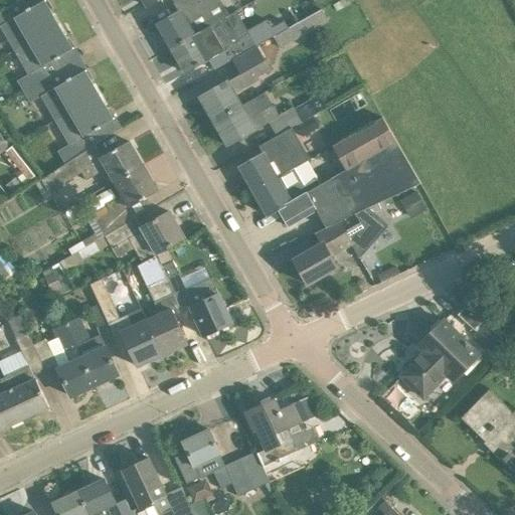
[(59,25),(45,1),(27,11),(22,0),(20,0),(0,14),(0,27),(0,28),(14,51),(59,25)]
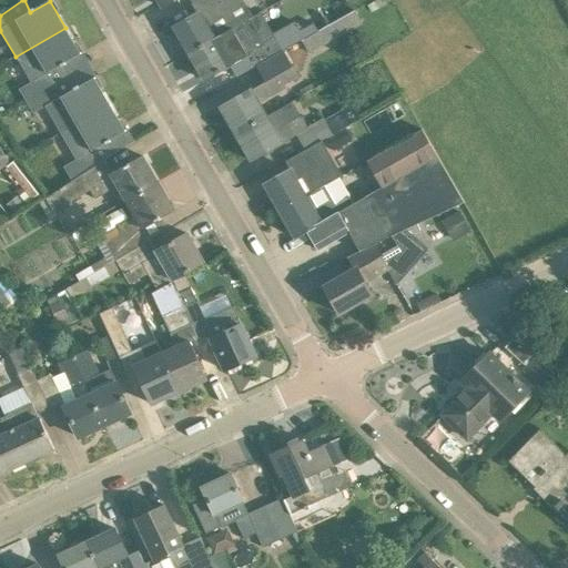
[(189,54),(214,40),(206,27),(245,3),(242,0),(194,0),(192,2),(199,13),(173,28),(189,54)]
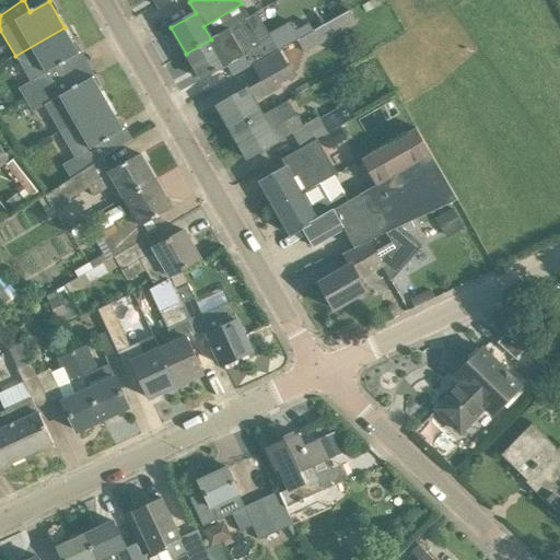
[(279,50),(300,38),(295,31),(290,22),(269,34),(271,36),(272,38),(279,50)]
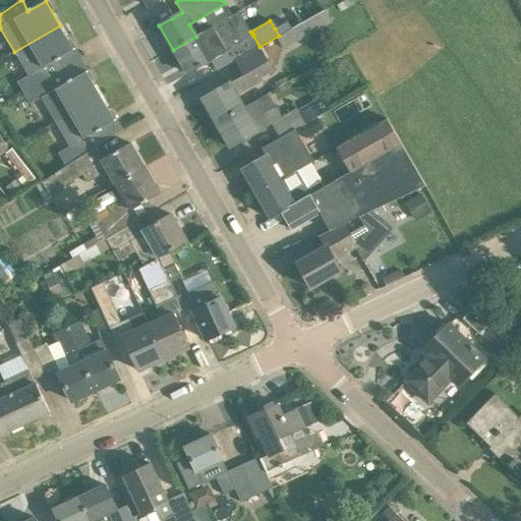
[(275,29),(279,36),(292,29),(287,21),(275,29)]
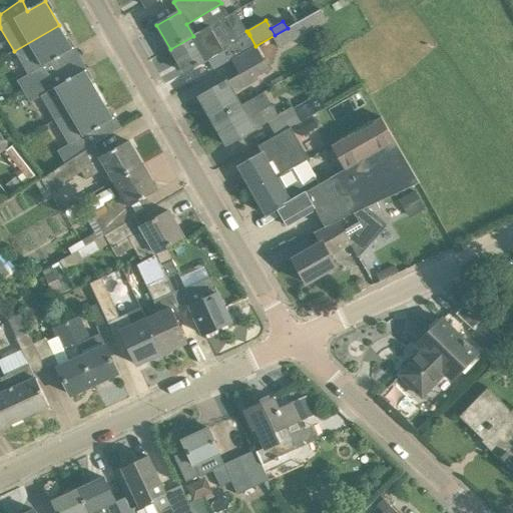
[(73,49),(59,25),(14,51),(28,75),(17,81),(24,92),(64,69),(57,58),(73,49)]
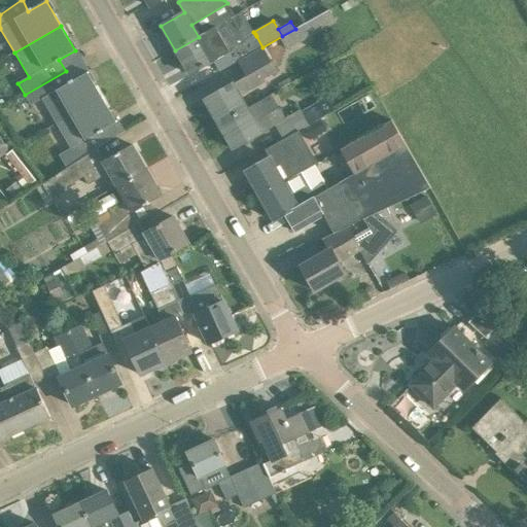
[(226,53),(230,50),(216,27),(199,37),(175,50),(189,75),(227,55),(226,53)]
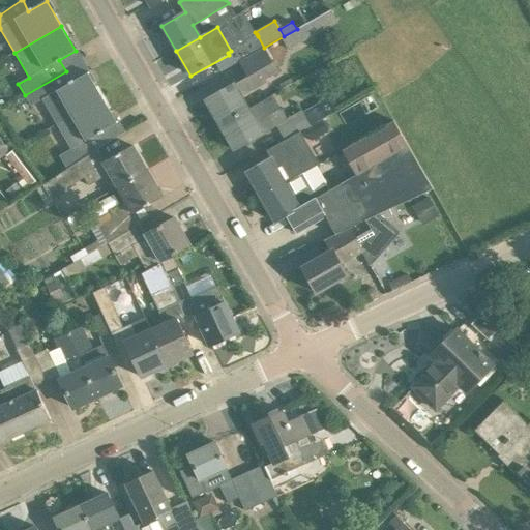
[(256,35),(245,40),(246,41),(234,49),(242,63),(265,50),(264,48),(258,36),(257,37),(256,35)]
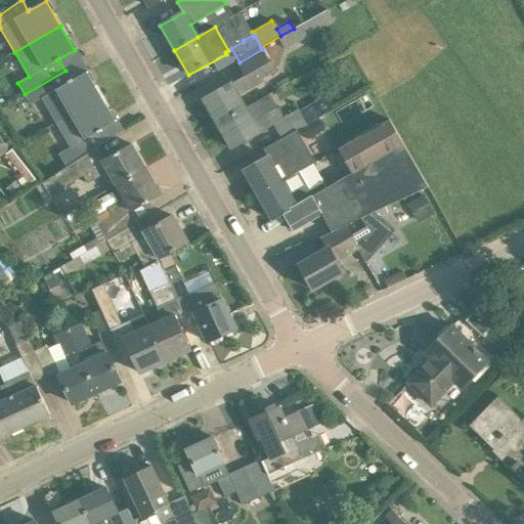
[(245,75),(269,60),(262,49),(239,62),(237,63),(245,75)]
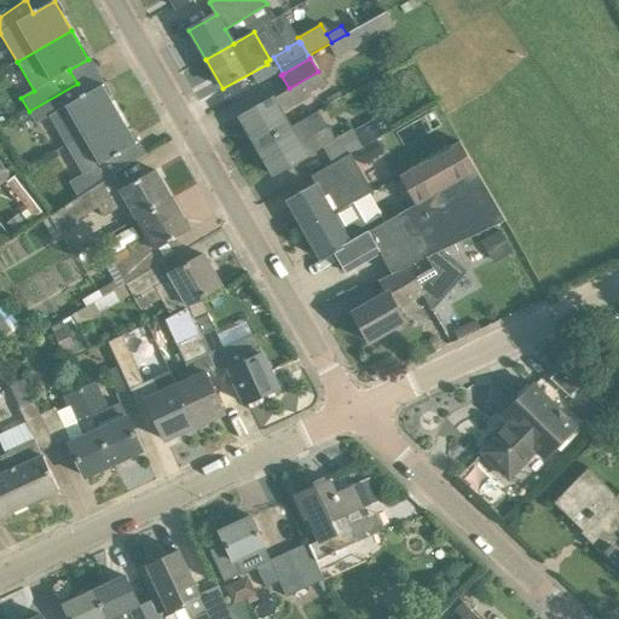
[(327,86),(318,71),(289,88),(239,119),(258,148),(290,128),(282,114),(307,99),(306,97),(327,86)]
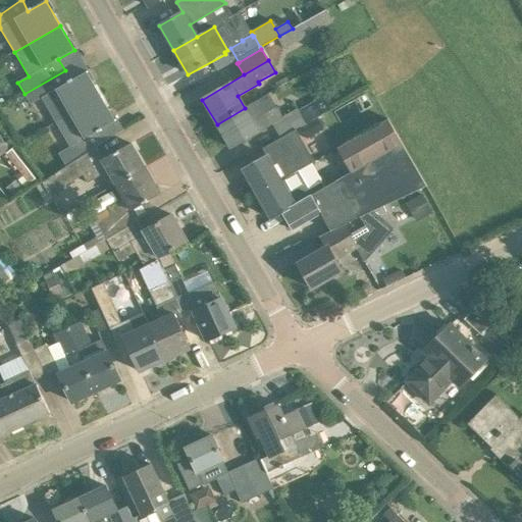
[(55,123),(101,97),(87,72),(71,82),(65,70),(24,94),(31,105),(42,99),(55,123)]
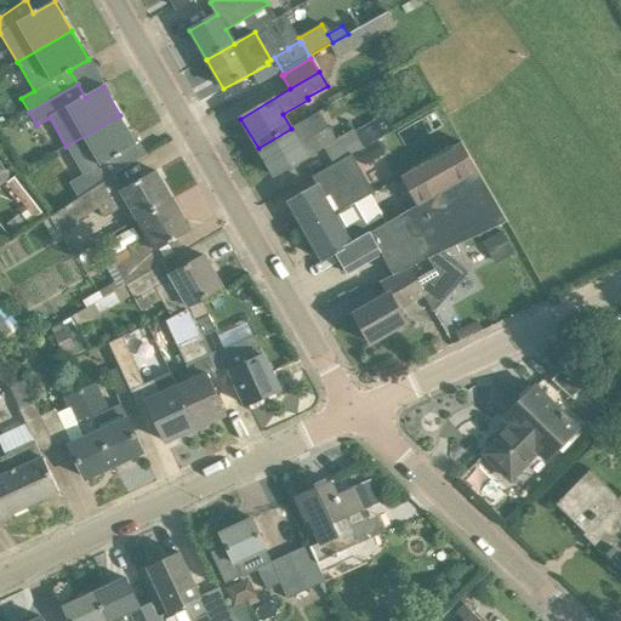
[(24,130),(34,125),(28,114),(18,119),(24,130)]
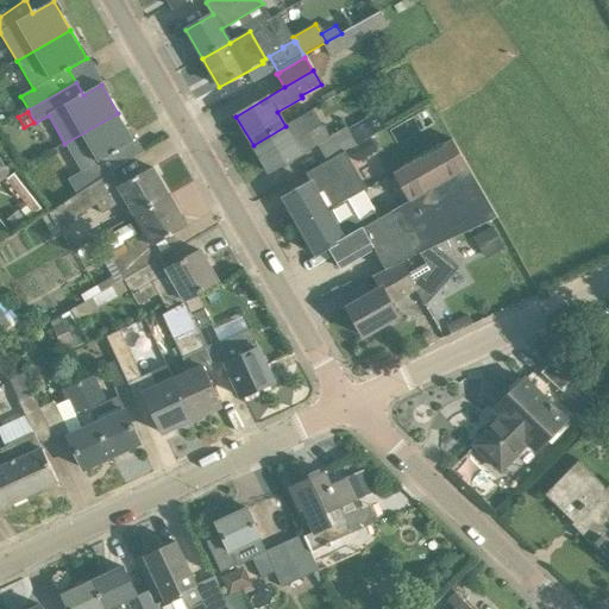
[(117,152),(135,142),(118,113),(64,144),(81,173),(68,180),(76,194),(86,187),(88,186),(111,170),(123,162),(117,152)]
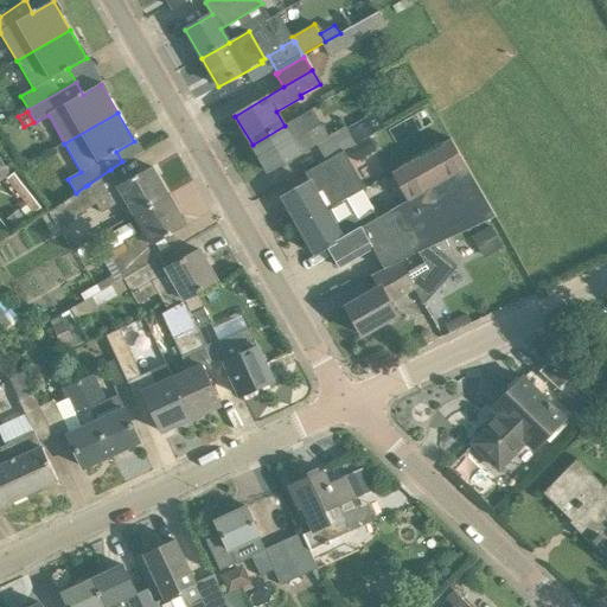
[(326,161),(344,151),(349,148),(366,138),(384,127),(377,114),(358,123),(347,129),(345,127),(327,138),(320,126),(293,141),(285,126),(253,145),(268,173),(317,146),(326,161)]
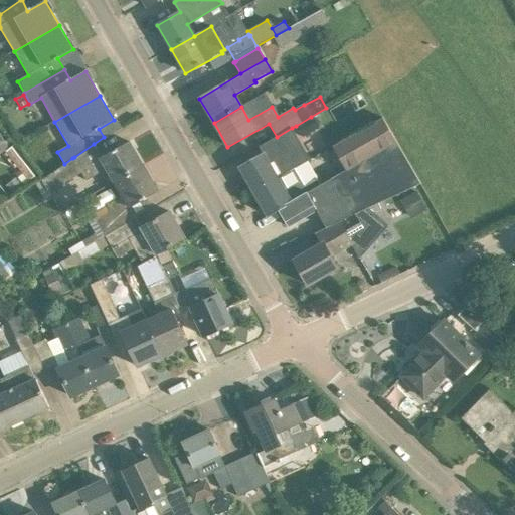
[(311,117),(296,126),(303,138),(318,129),(311,117)]
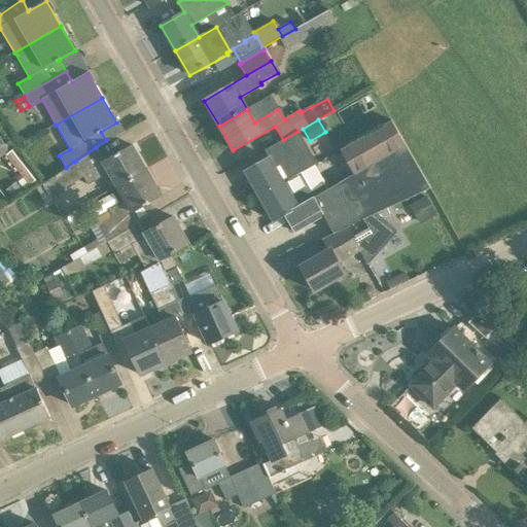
[(354,175),(391,153),(406,145),(391,120),(340,150),(354,175)]
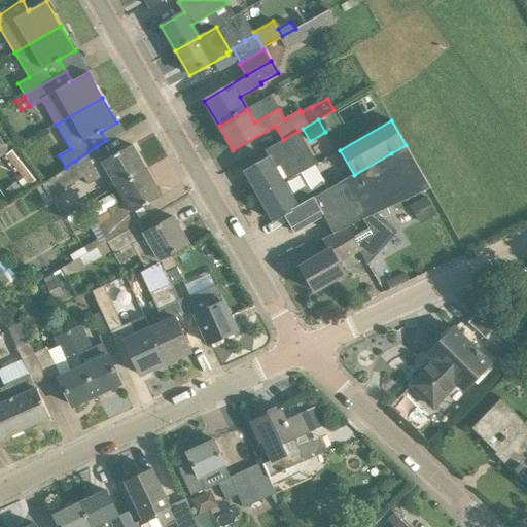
[(299,131),(283,140),(281,141),(285,149),(245,172),(259,196),(283,182),(294,176),(301,173),(317,164),(299,131)]
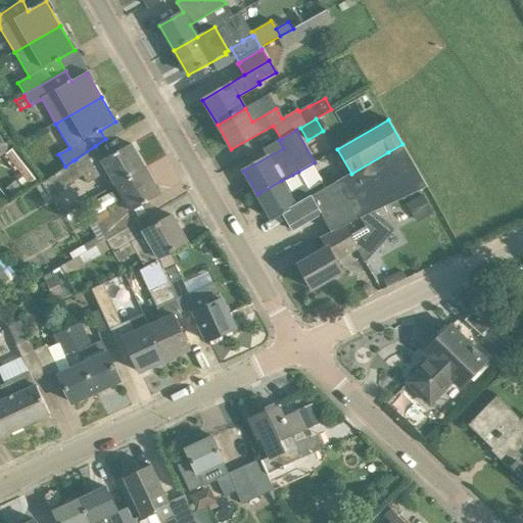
[(116,186),(145,170),(131,144),(101,157),(95,146),(76,159),(74,160),(65,167),(66,168),(42,184),(43,184),(37,187),(45,202),(67,190),(65,186),(83,176),(88,184),(101,177),(108,190),(116,186)]
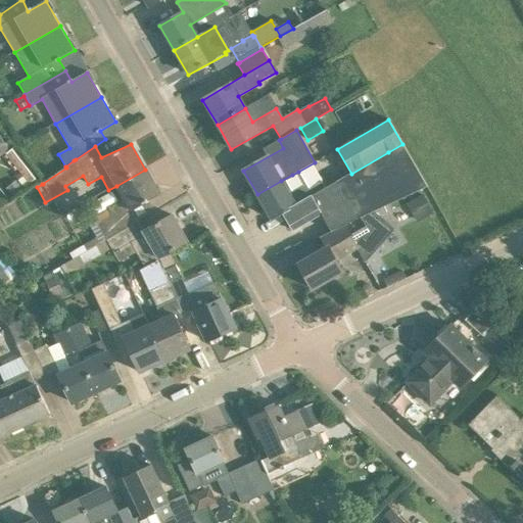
[(379,209),(428,188),(402,144),(388,152),(351,174),(326,189),(304,200),(287,210),(282,214),(293,232),(322,216),(331,233),(344,226),(379,209)]
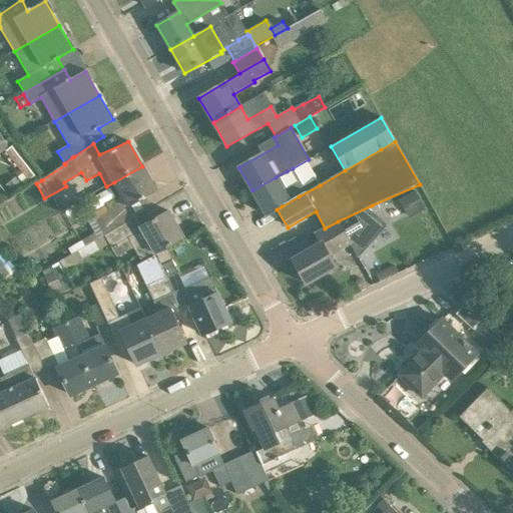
[(5,151),(6,151),(3,153),(14,168),(17,166),(20,170),(15,173),(24,184),(28,180),(35,175),(12,146),(8,148),(5,151)]
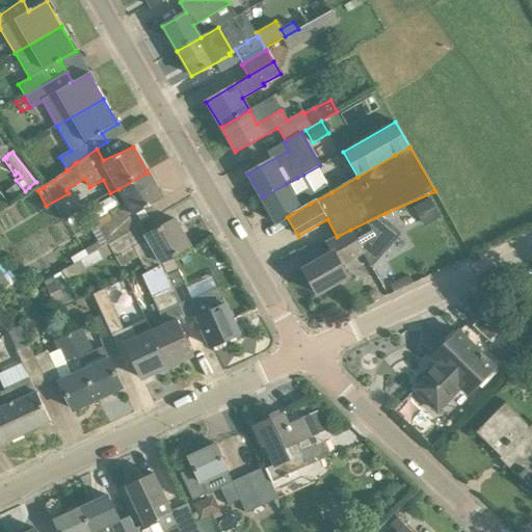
[(128,218),(162,198),(148,173),(118,189),(126,203),(109,212),(110,213),(89,225),(98,241),(102,248),(133,230),(135,229),(128,218)]
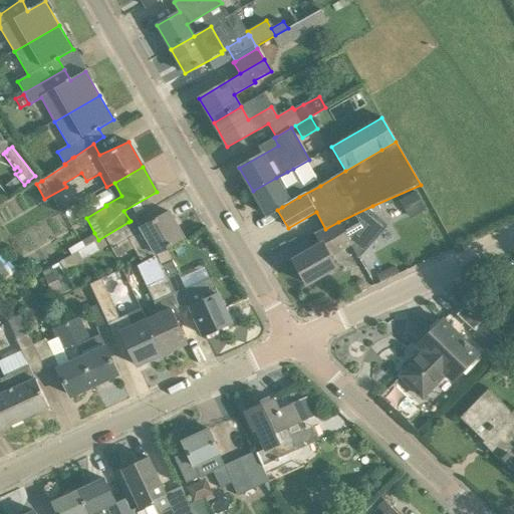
[(303,186),(293,169),(287,172),(276,178),(253,191),(267,216),(277,210),(282,207),(299,197),(320,186),(316,179),(303,186)]
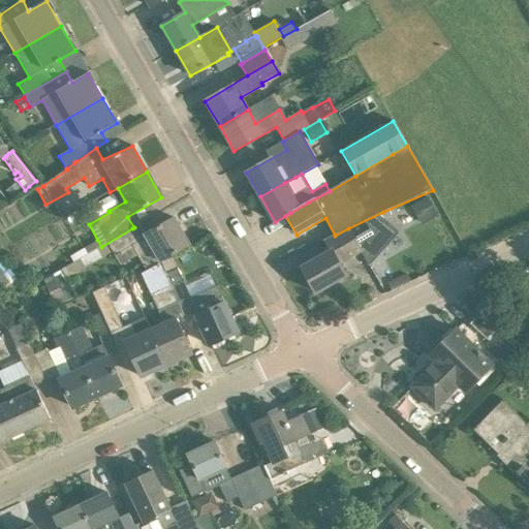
[(23,191),(17,183),(5,191),(11,199),(23,191)]
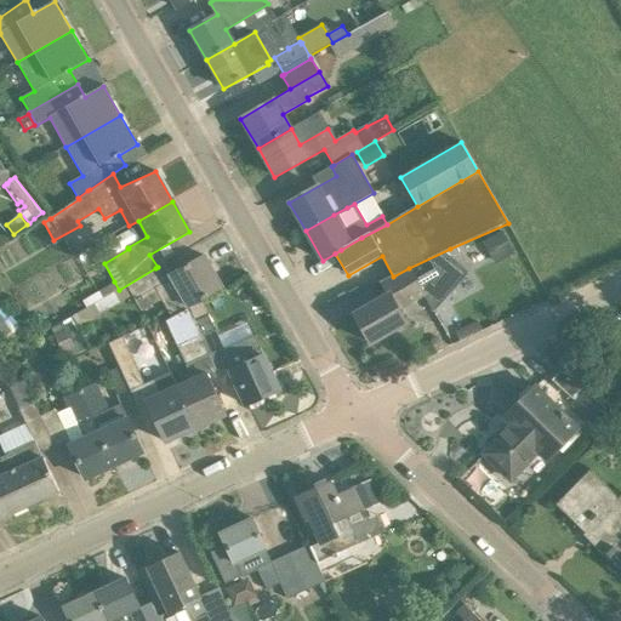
[(502,232),(483,243),(495,263),(514,252),(502,232)]
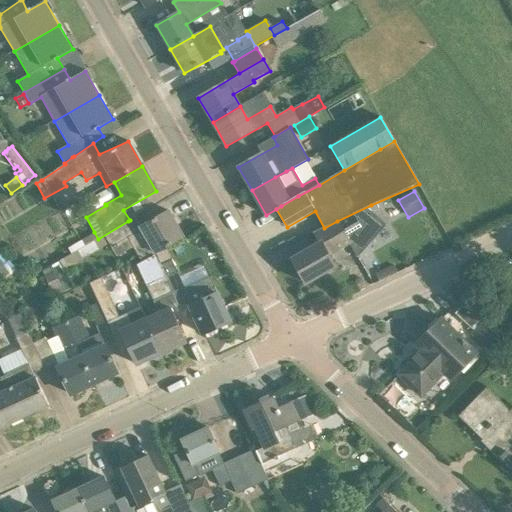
[(337,221),(324,228),(315,233),(321,243),(292,259),(306,284),(335,267),(329,255),(350,243),(358,257),(373,240),(369,235),(389,222),(371,205),(337,221)]
